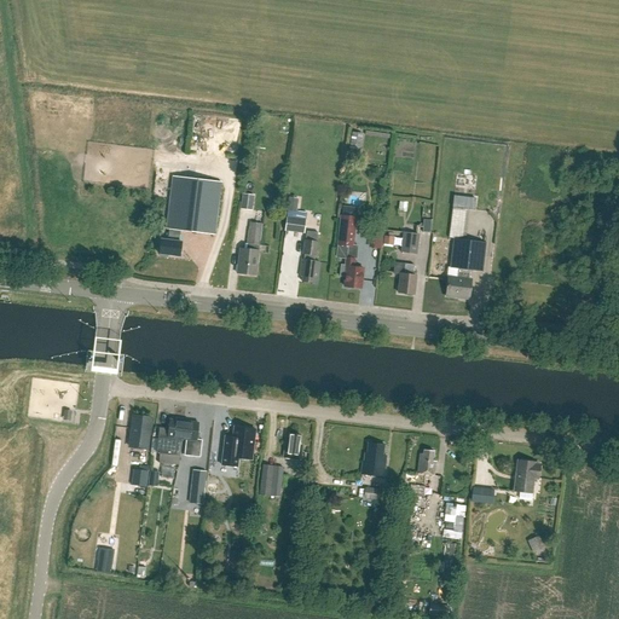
[(167,241),(161,239),(160,254),(179,256),(181,242),(179,242),(180,231),(215,235),(221,183),(172,178),(166,230),(168,230),(167,241)]
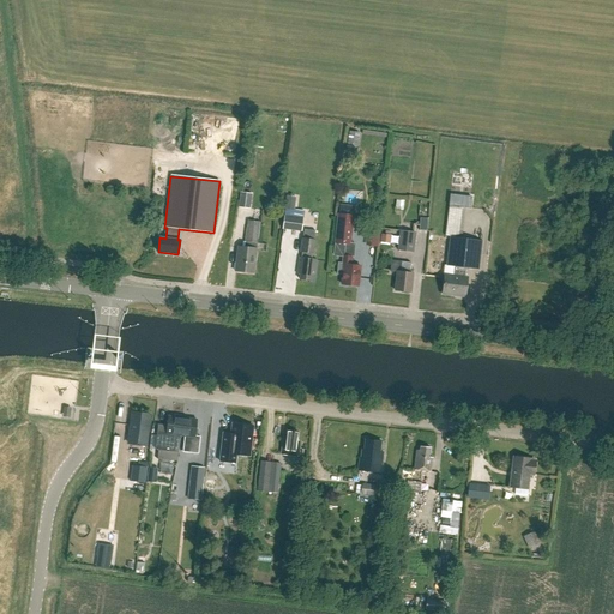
[(239,208),(250,210),(252,194),(240,193),(239,208)]
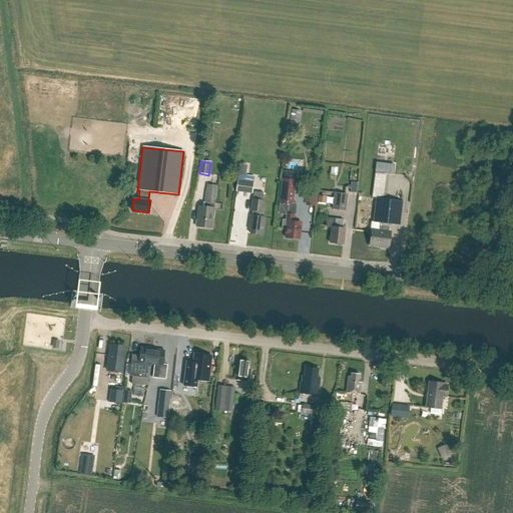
[(376,162),(375,172),(378,172),(389,173),(393,174),(394,164),(376,162)]
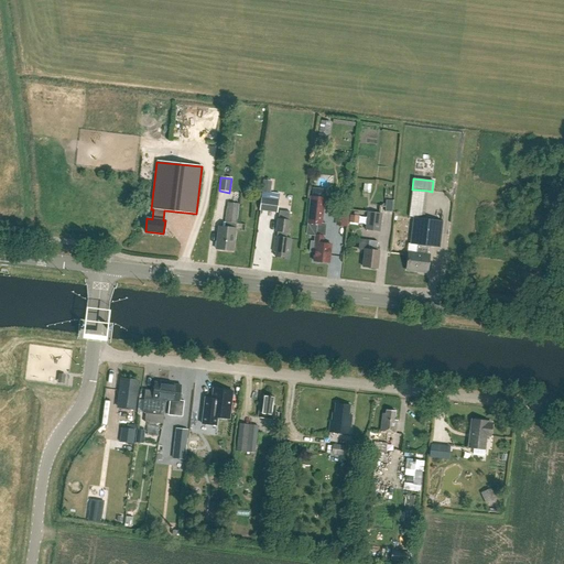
[(263,181),(262,193),(270,193),(271,182),(263,181)]
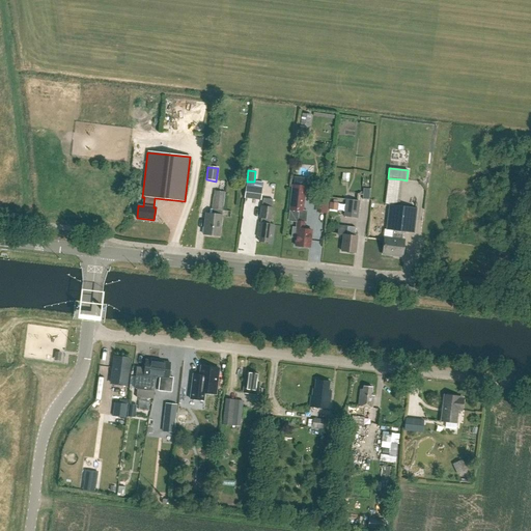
[(385,204),(389,205),(386,229),(392,230),(391,239),(384,238),(383,254),(392,255),(392,254),(402,255),(404,241),(402,240),(402,231),(414,233),(417,208),(399,206),(402,179),(391,178),(388,178),(385,204)]
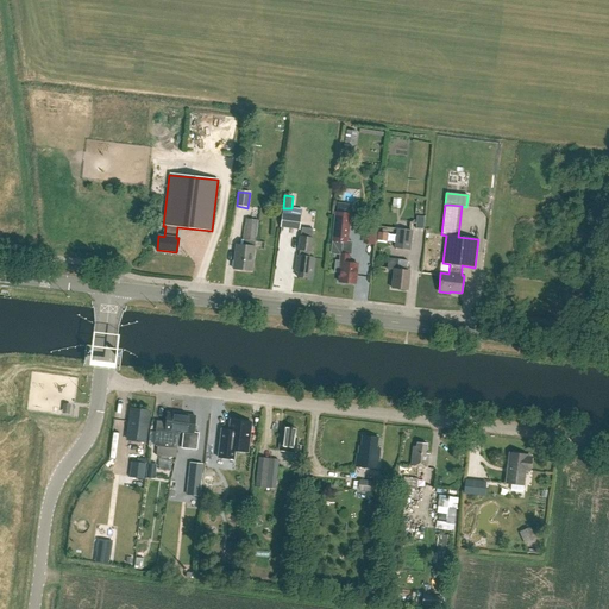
[(334,271),(339,272),(338,282),(356,284),(358,264),(349,263),(349,255),(350,255),(352,242),(349,242),(351,214),(334,212),(331,242),(332,243),(331,252),(340,253),(339,262),(336,262),(334,271)]
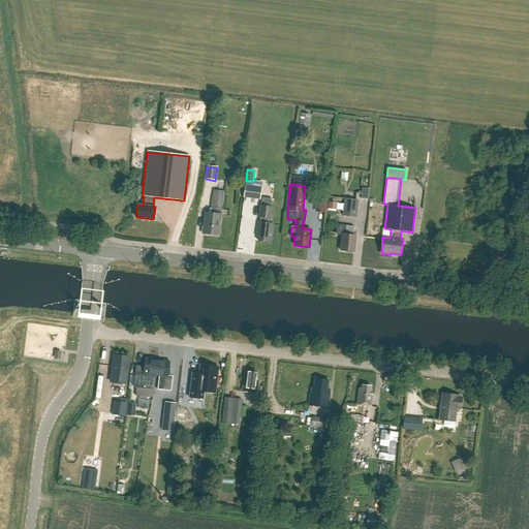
[(244,198),(260,200),(261,188),(245,186),(244,198)]
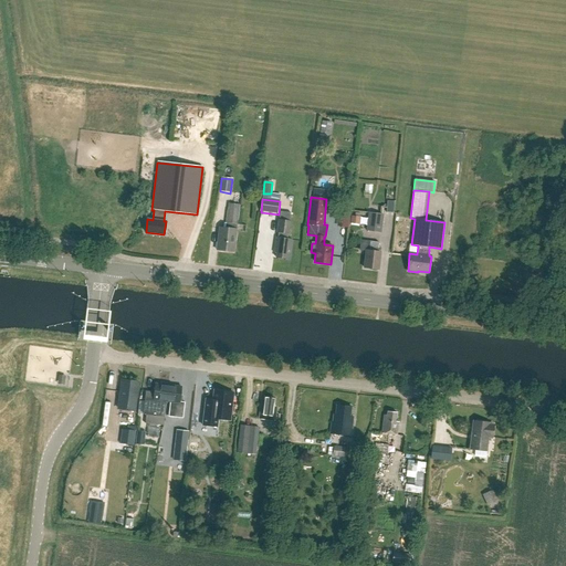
[(219,228),(217,250),(233,252),(236,230),(238,211),(228,210),(227,210),(224,228),(219,228)]
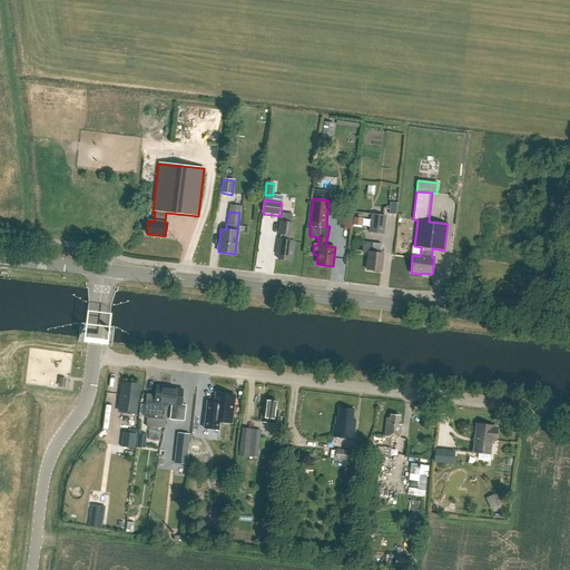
[(370,215),(367,233),(382,234),(384,216),(370,215)]
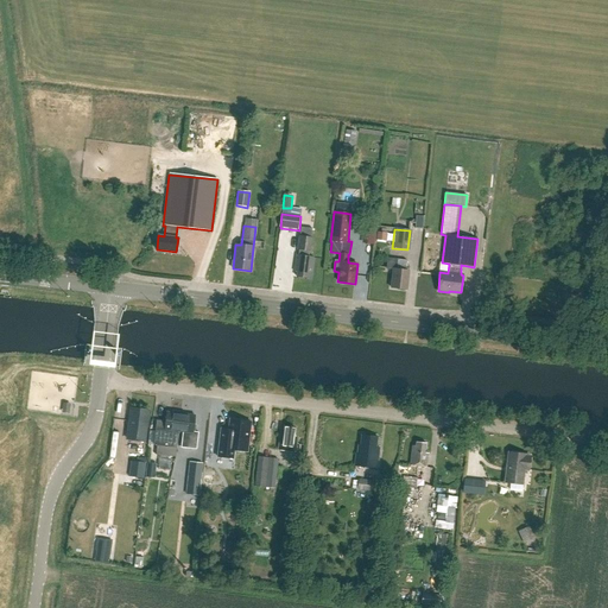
[(314,258),(309,257),(311,238),(301,236),(299,236),(298,249),(299,251),(298,255),(297,255),(295,272),(297,272),(296,277),(308,278),(309,270),(311,270),(314,258)]
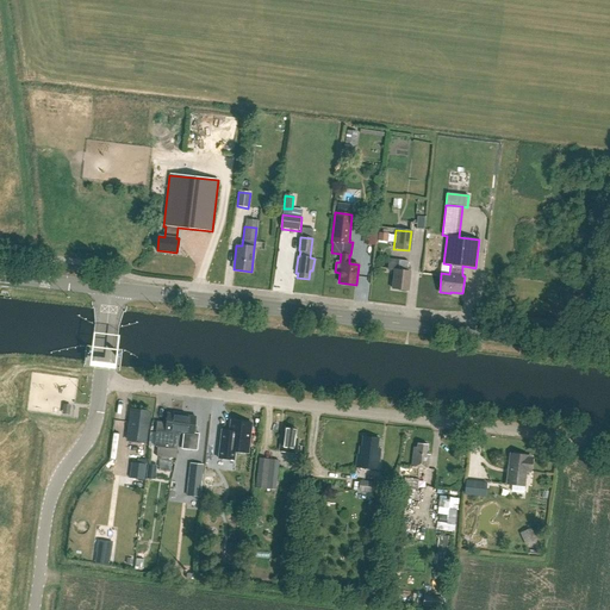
[(406,272),(408,261),(399,261),(398,271),(394,271),(392,290),(408,291),(410,272),(406,272)]
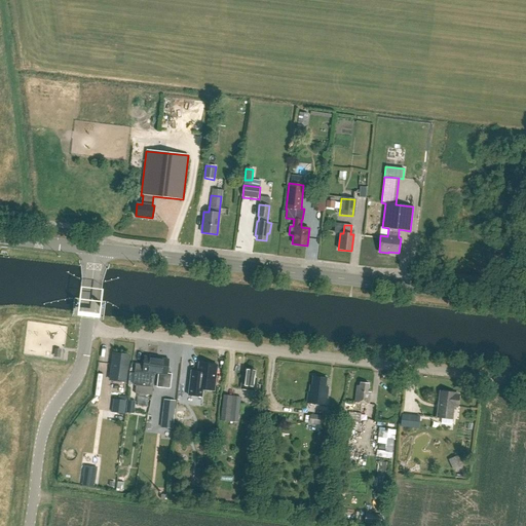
[(111,371),(116,371),(115,380),(124,382),(128,355),(114,353),(111,371)]
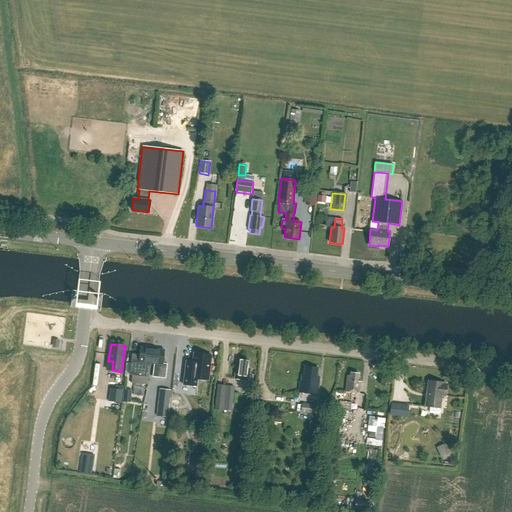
[(150,363),(152,348),(151,348),(151,346),(145,346),(144,347),(140,347),(138,362),(138,364),(131,363),(129,374),(144,376),(149,377),(150,363)]
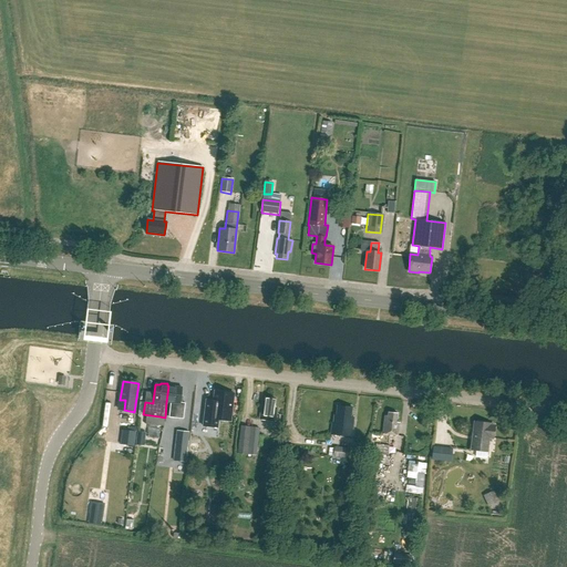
[(183,397),(181,397),(182,388),(168,385),(166,402),(171,403),(168,418),(184,419),(185,403),(183,403),(183,397)]
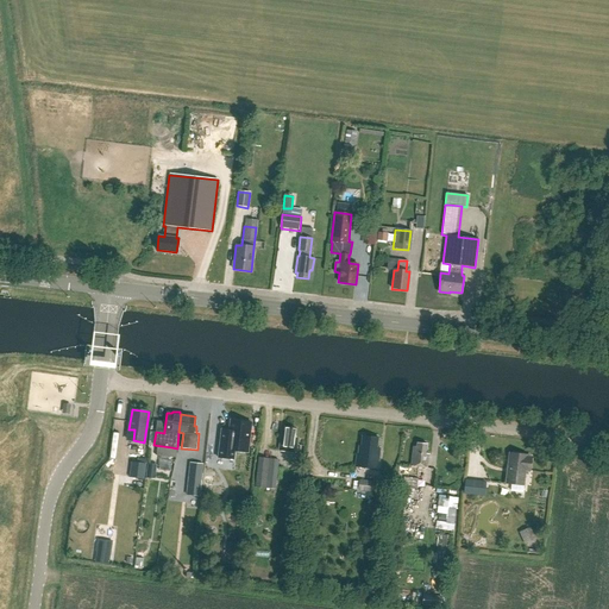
[(231,420),(230,431),(223,429),(221,429),(218,458),(233,459),(234,451),(248,452),(251,424),(231,420)]
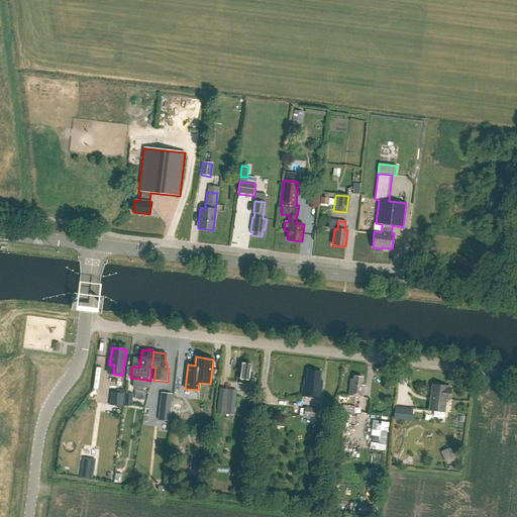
[(239,366),(237,382),(250,384),(252,373),(249,373),(250,364),(242,363),(241,367),(239,366)]
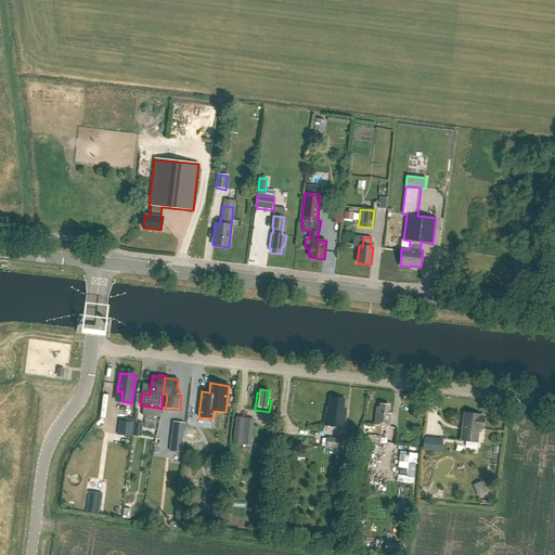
[(326,414),(324,425),(344,427),(346,412),(341,411),(344,399),(331,398),(330,408),(327,408),(326,414)]
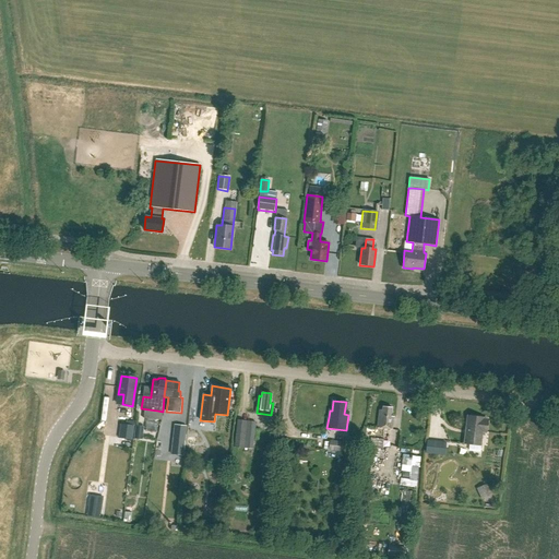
[(385,435),(387,429),(392,429),(393,417),(391,417),(392,407),(382,406),(382,411),(379,411),(377,428),(382,428),(381,435),(385,435)]
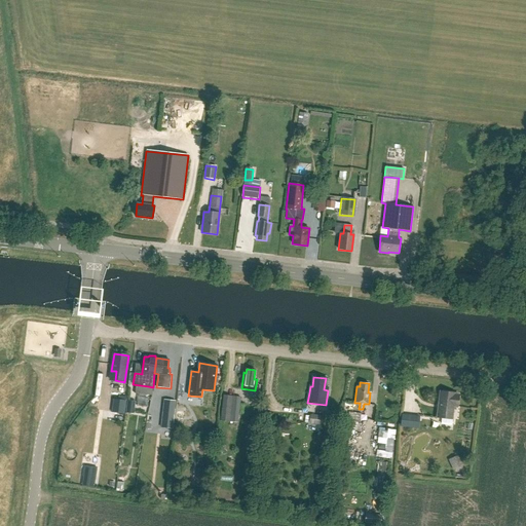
[(439,402),(438,417),(452,419),(453,406),(456,407),(458,395),(452,395),(452,393),(443,392),(442,402),(439,402)]
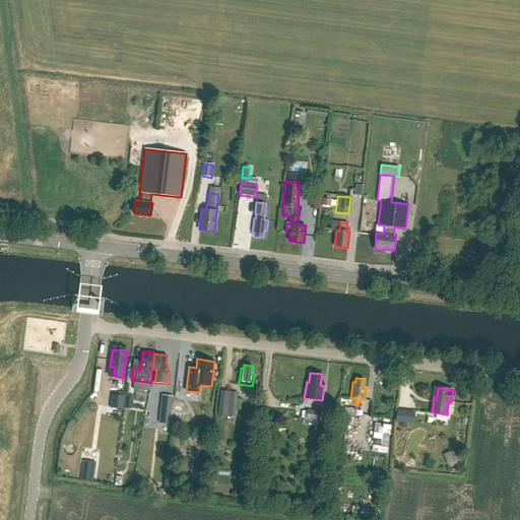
[(235,418),(238,393),(229,392),(225,417),(235,418)]
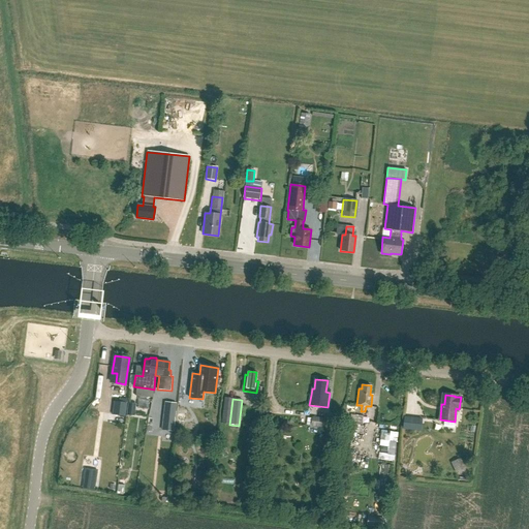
[(126,403),(114,402),(113,414),(124,416),(126,403)]
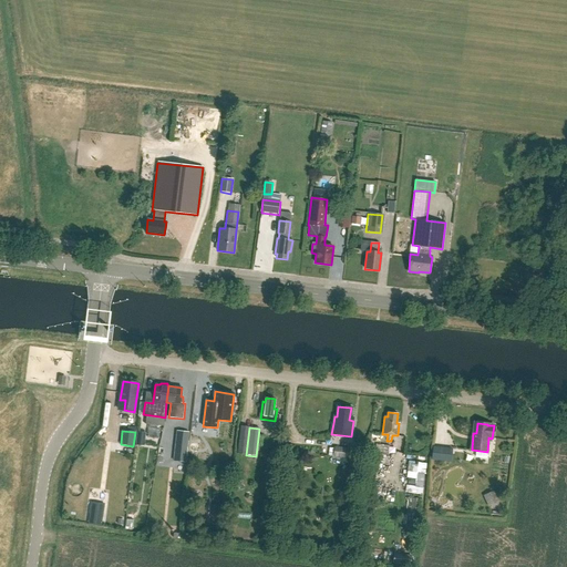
[(176,431),(173,462),(186,463),(189,432),(176,431)]
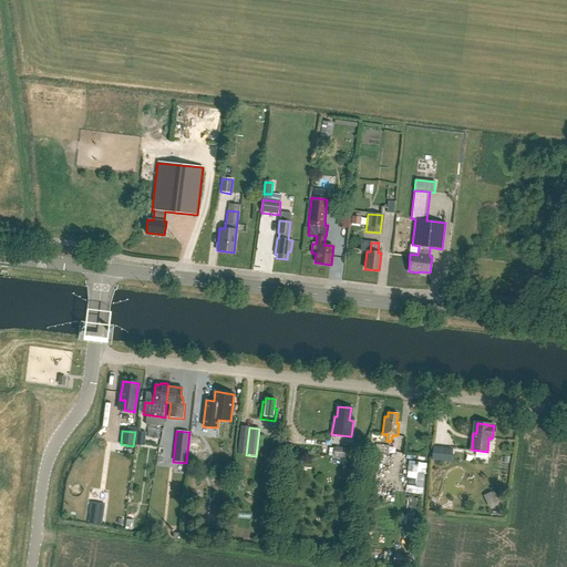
[(349,459),(350,447),(334,446),(334,447),(329,447),(328,455),(333,455),(333,456),(349,459)]
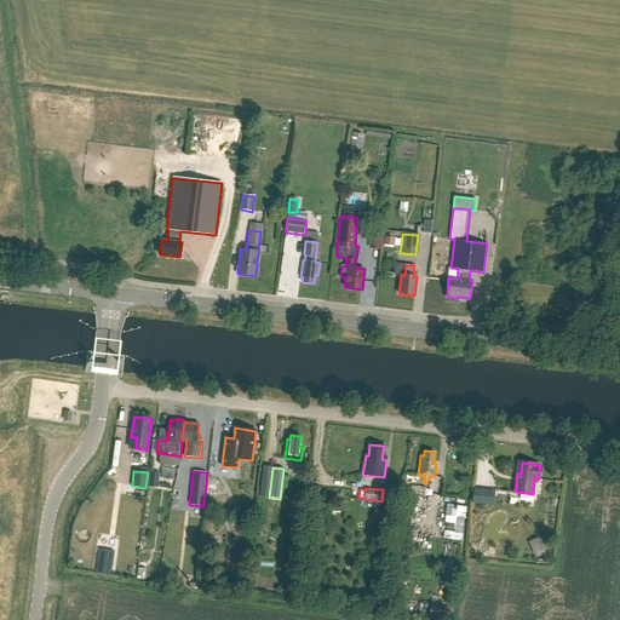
[(494,492),(476,489),(474,504),(493,505),(494,492)]
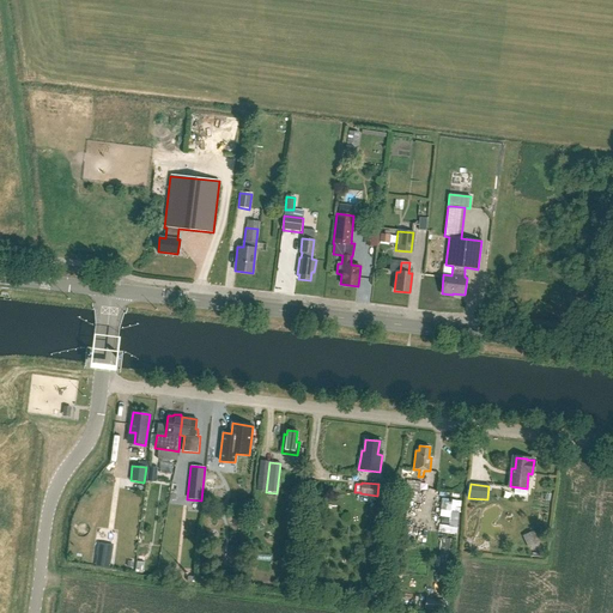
[(459,532),(460,523),(443,521),(441,529),(459,532)]
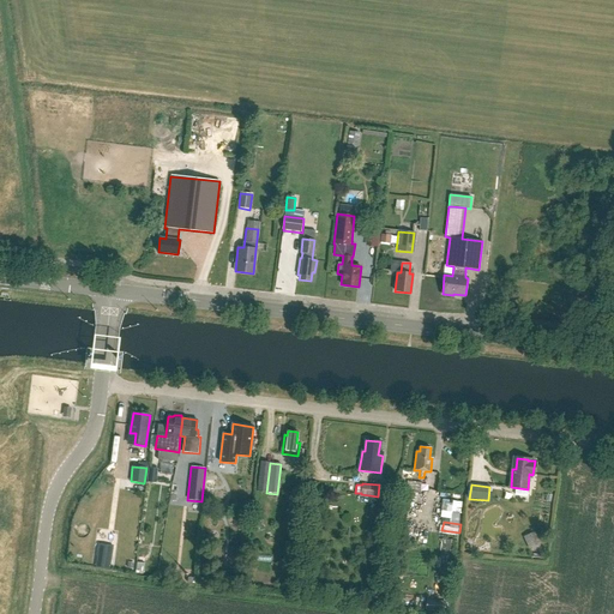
[(537,534),(525,539),(529,548),(541,542),(537,534)]
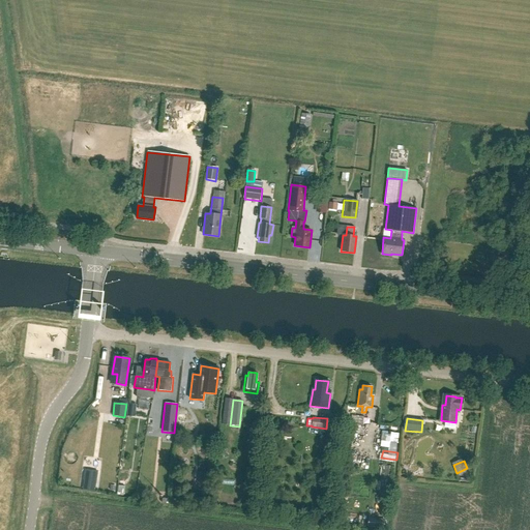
[(96,476),(84,475),(83,484),(95,487),(96,476)]
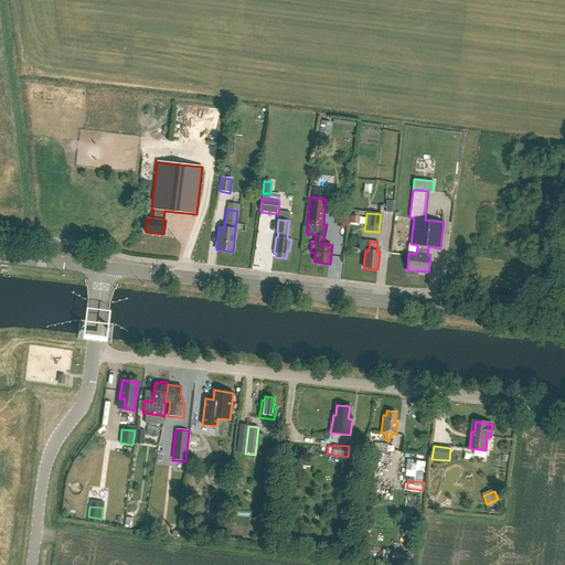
[(393,552),(392,561),(408,563),(409,554),(393,552)]
